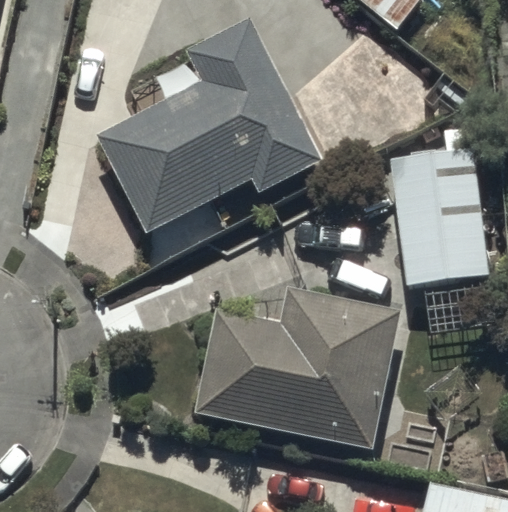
[(415,0),(361,0),(393,26),(415,0)]
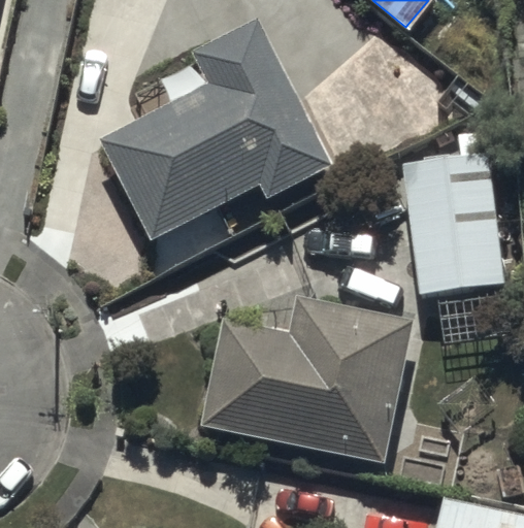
[(163,79),(173,99),(98,137),(153,243),(262,189),(266,198),(330,165),(255,20),(191,52),(196,63),(163,79)]
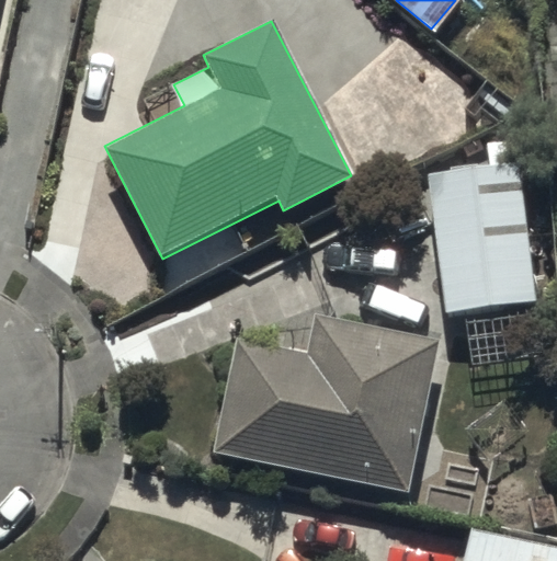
[(485,144),(487,165),(429,172),(443,312),(535,302),(519,140),(485,144)]
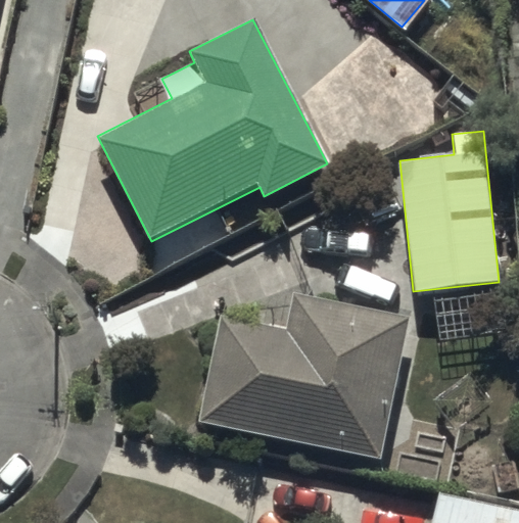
[(291,293),(284,327),(223,315),(199,419),(379,460),(411,320),(291,293)]
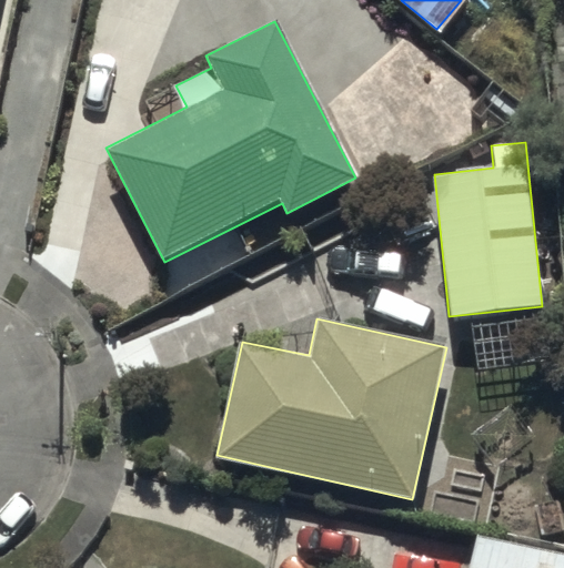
[(563,567),(563,553),(475,535),(469,567),(563,567)]
